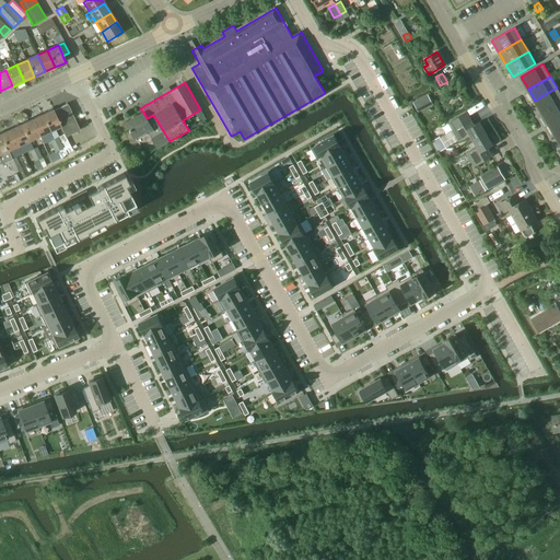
[(447,83),(438,89),(442,95),(452,90),(447,83)]
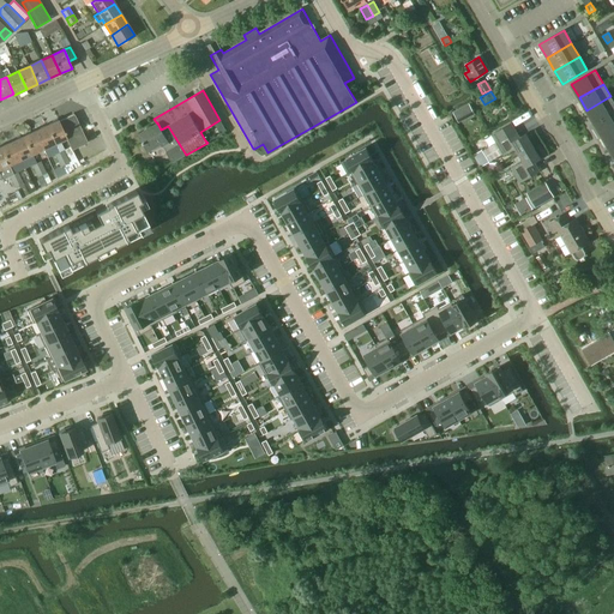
[(587,110),(594,124),(613,112),(613,102),(611,96),(587,110)]
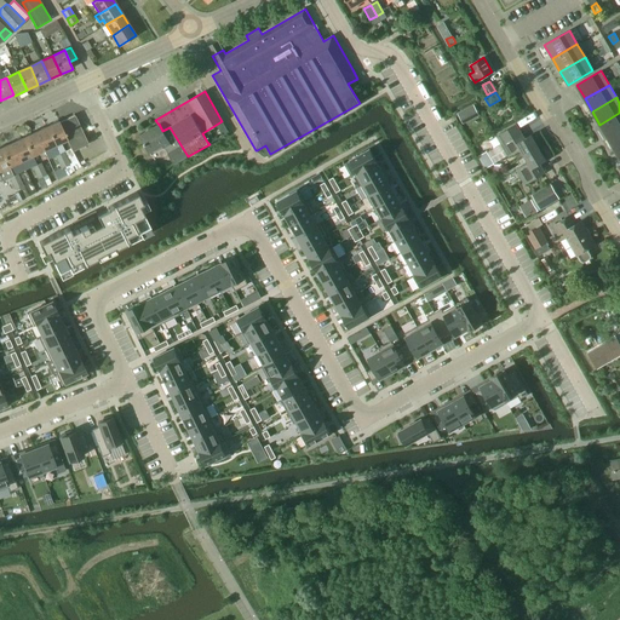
[(463,109),(458,113),(459,116),(463,122),(469,119),(464,109),(463,109)]
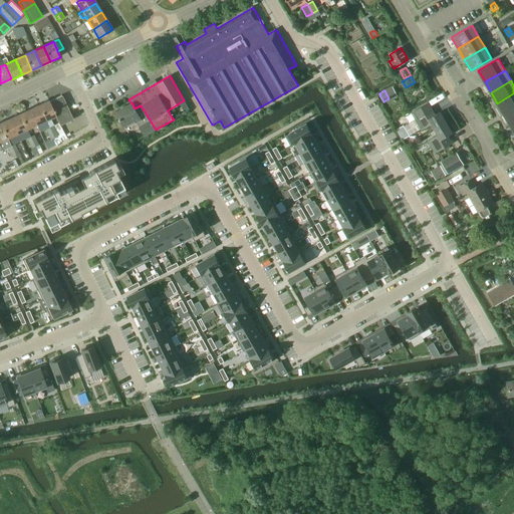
[(513,93),(497,103),(504,114),(513,108),(513,93)]
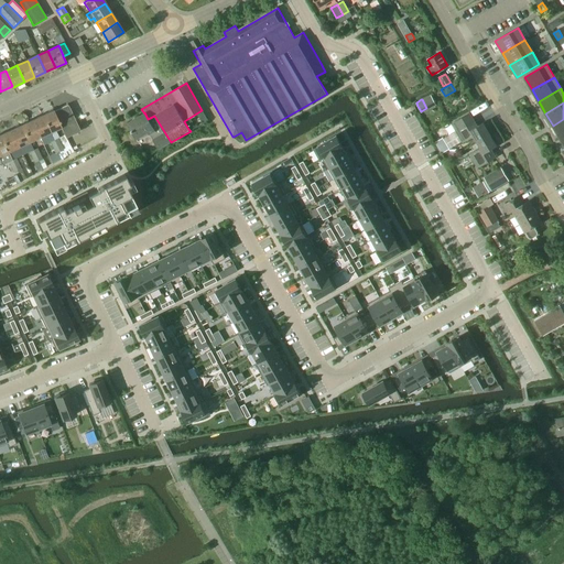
[(68,104),(54,111),(66,138),(82,130),(68,104)]
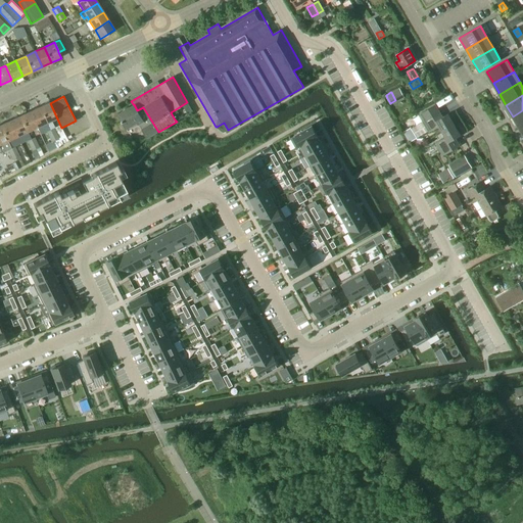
[(50,103),(50,102),(40,106),(48,123),(57,119),(50,103)]
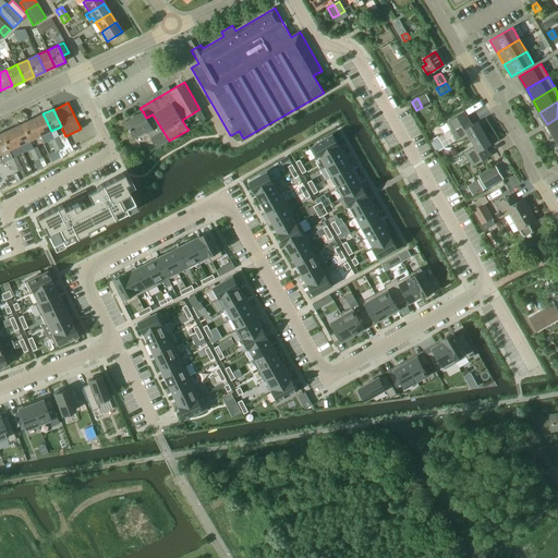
[(468,135),(471,141),(487,132),(482,122),(480,124),(477,122),(472,125),(464,112),(447,123),(458,142),(468,135)]
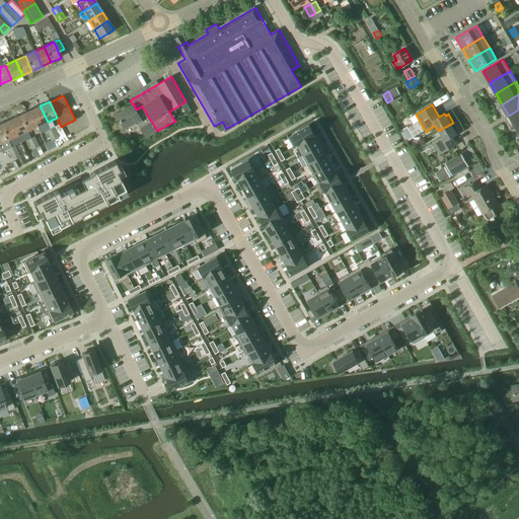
[(48,122),(40,105),(30,110),(38,126),(48,122)]
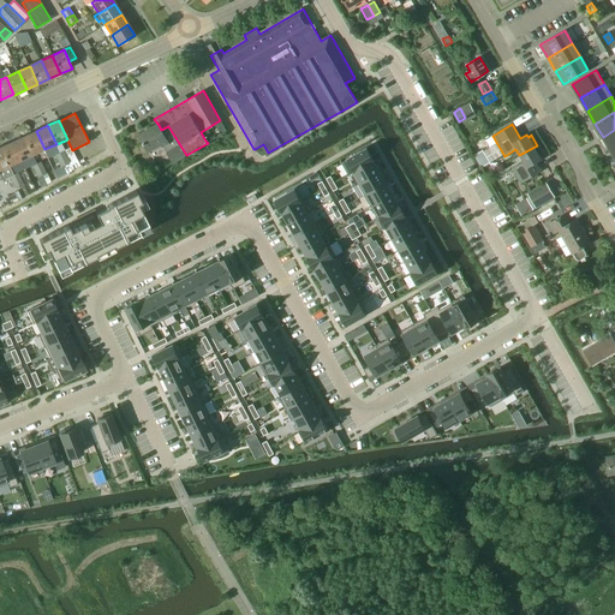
[(151,126),(138,133),(150,153),(162,145),(171,161),(172,162),(173,163),(186,155),(168,126),(161,130),(159,126),(153,129),(151,126)]
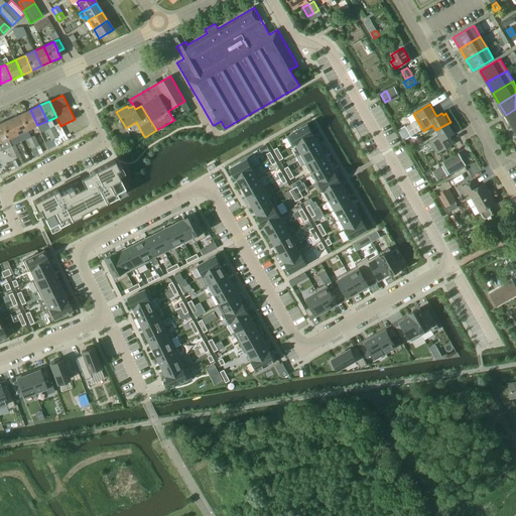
[(515,109),(506,115),(512,126),(515,123),(515,109)]
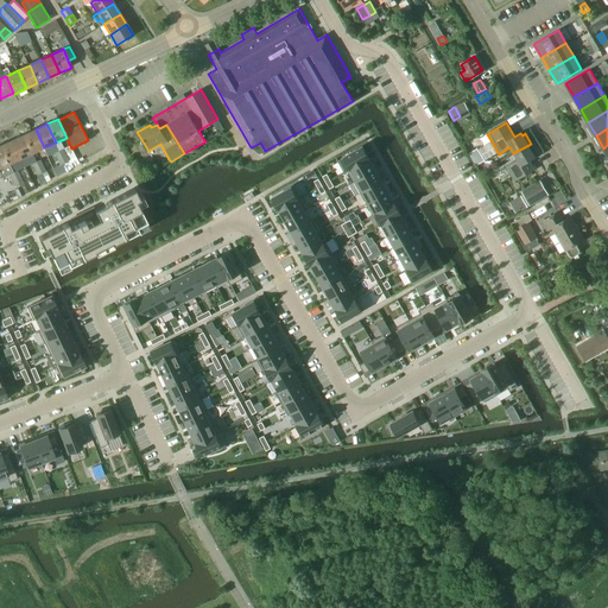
[(44,147),(36,130),(24,135),(32,153),(44,147)]
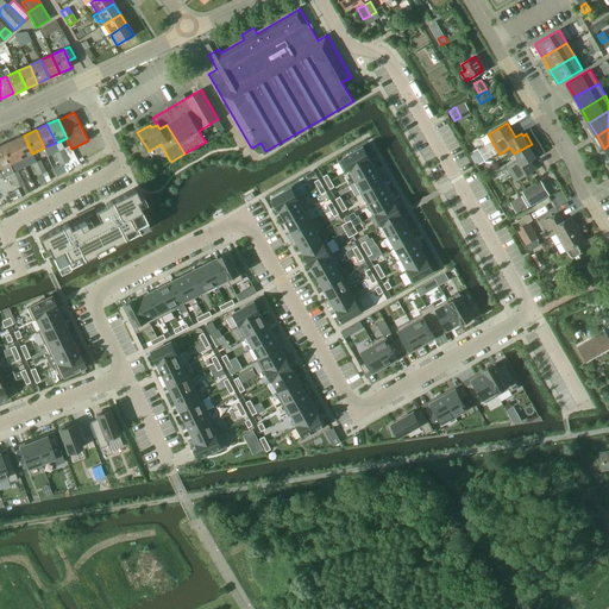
[(12,140),(20,158),(32,154),(24,136),(12,140)]
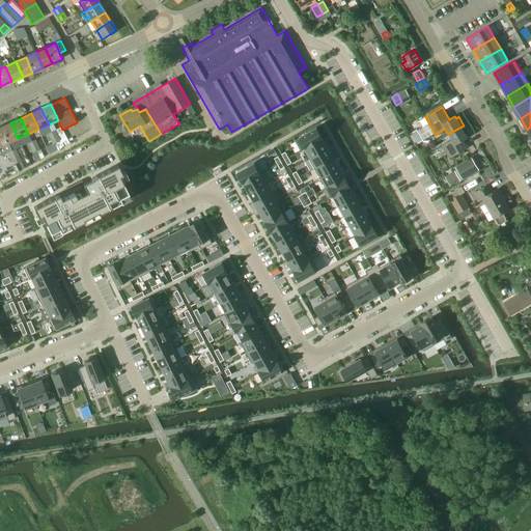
[(10,122),(1,127),(8,143),(18,138),(10,122)]
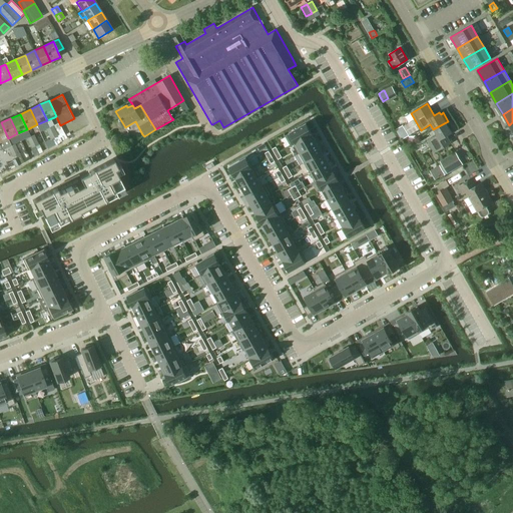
[(448,121),(433,129),(437,134),(427,140),(434,153),(451,143),(446,136),(452,133),(450,131),(453,129),(448,121)]
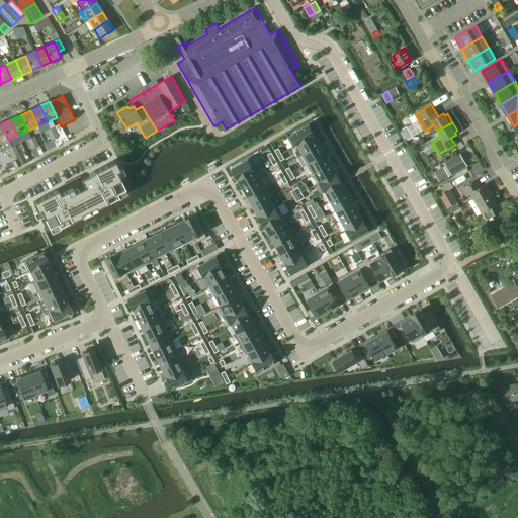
[(1,123),(0,123),(0,147),(0,148),(2,151),(7,148),(11,146),(8,140),(1,123)]
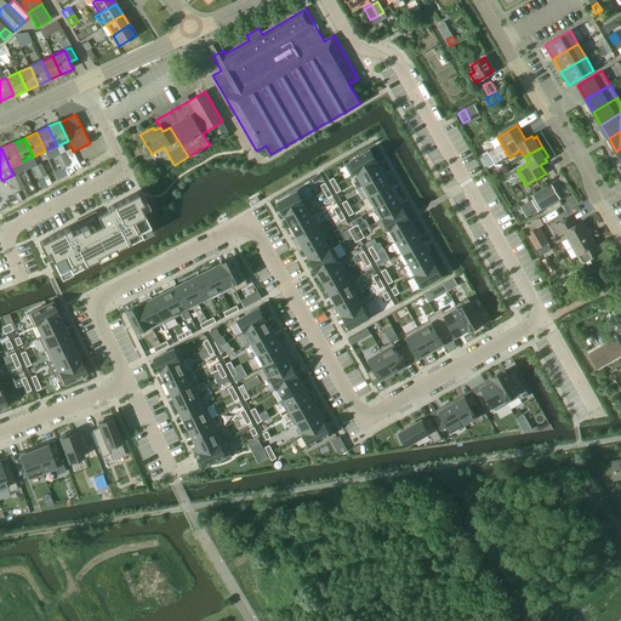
[(370,149),(345,164),(352,177),(355,175),(377,163),(370,149)]
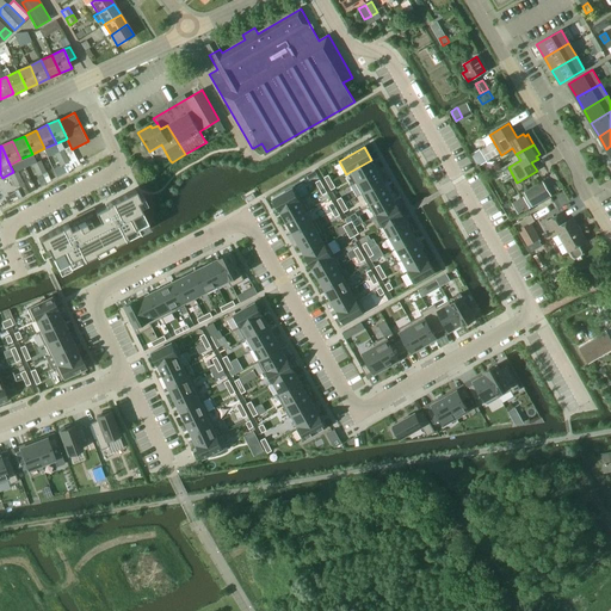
[(63,149),(59,152),(65,164),(68,161),(63,149)]
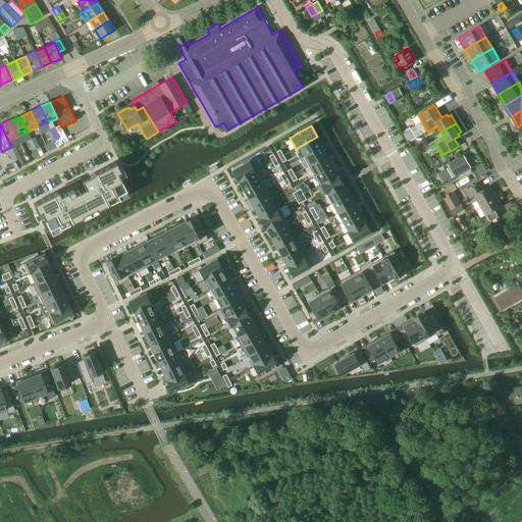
[(402,132),(409,143),(416,138),(410,127),(402,132)]
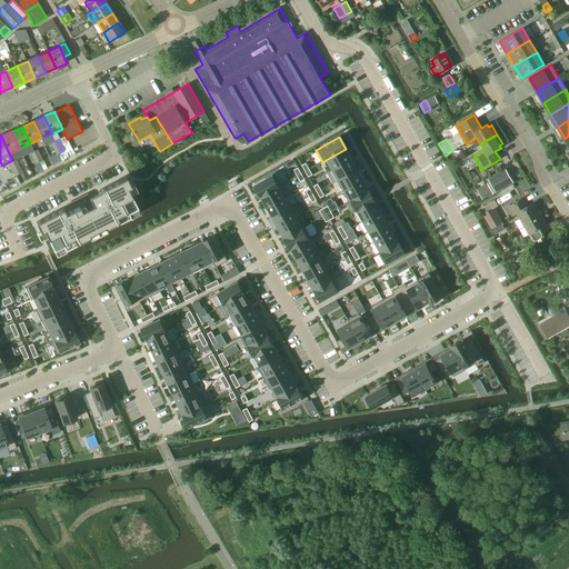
[(55,141),(50,143),(56,155),(60,152),(55,141)]
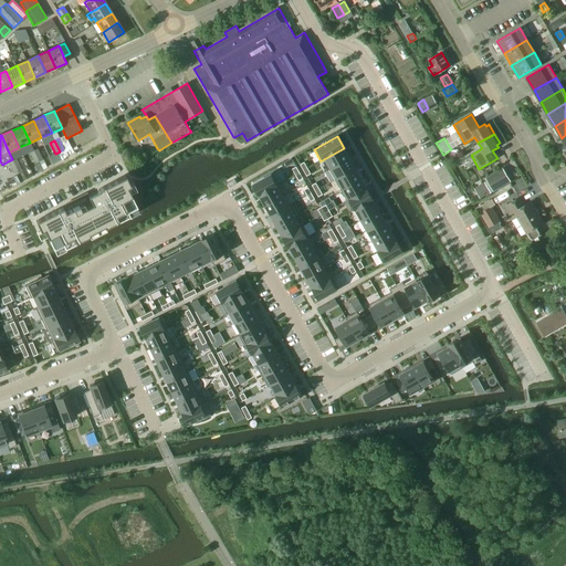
[(37,148),(33,150),(39,160),(42,169),(45,176),(49,174),(37,148)]
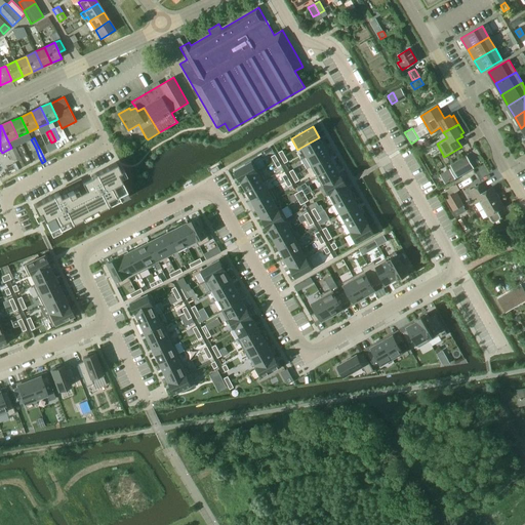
[(319,137),(300,148),(306,157),(324,147),(319,137)]
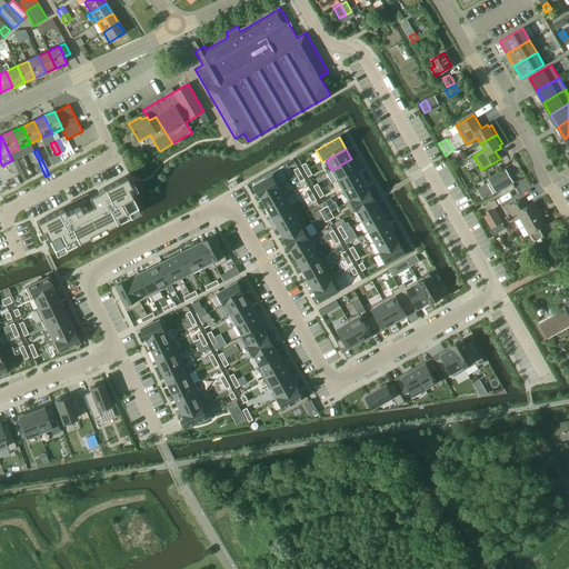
[(33,151),(29,153),(35,163),(39,161),(33,151)]
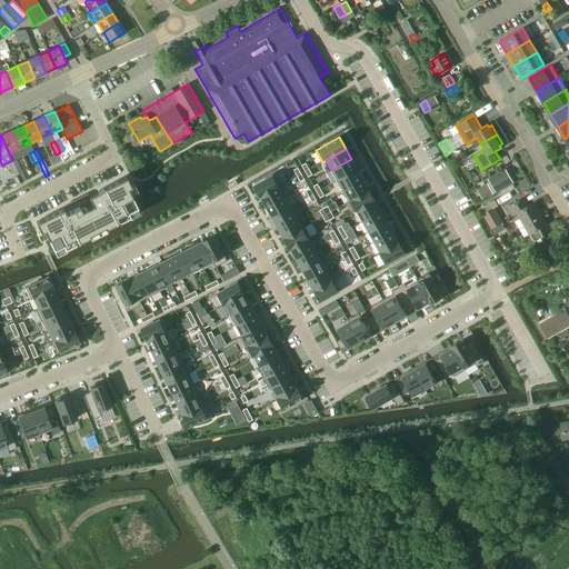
[(292,159),(286,163),(288,168),(296,163),(292,159)]
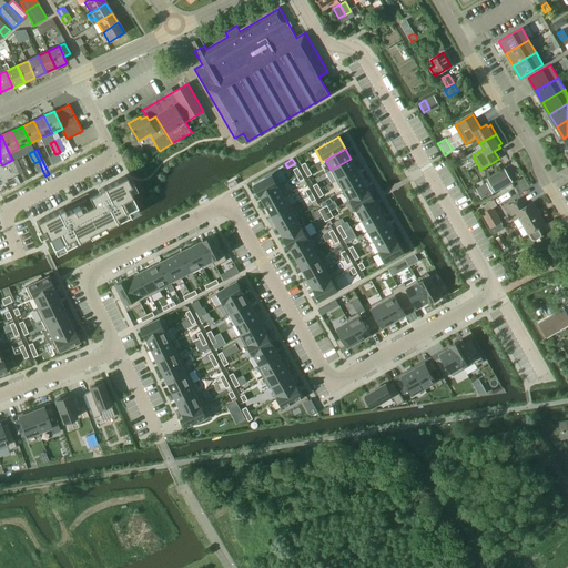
[(351,159),(331,170),(336,180),(356,169),(351,159)]
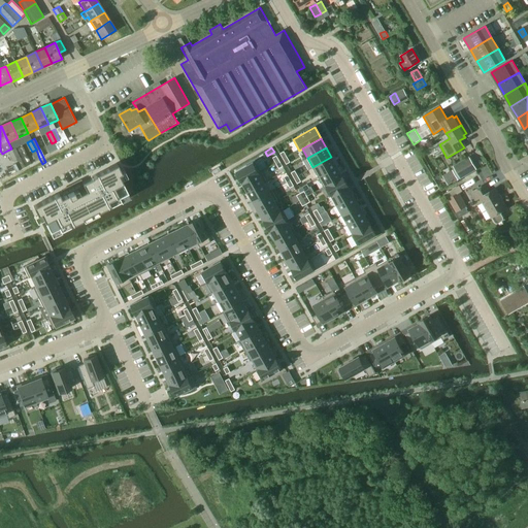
[(11,149),(7,151),(12,161),(17,160),(11,149)]
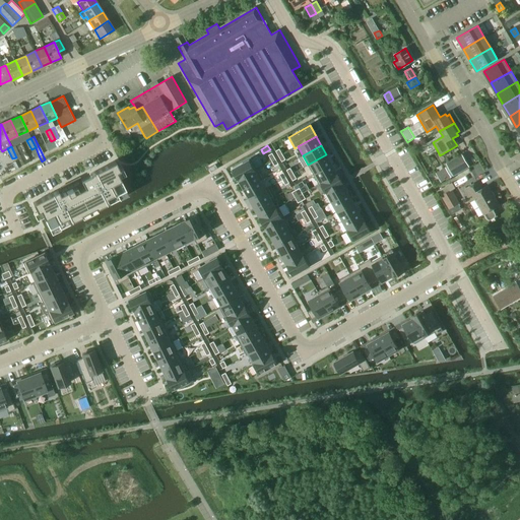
[(326,154),(308,165),(314,175),(331,165),(326,154)]
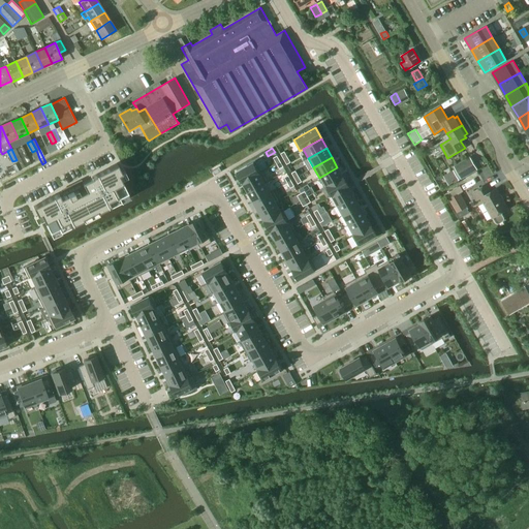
[(461,178),(475,169),(469,158),(455,167),(456,169),(461,178)]
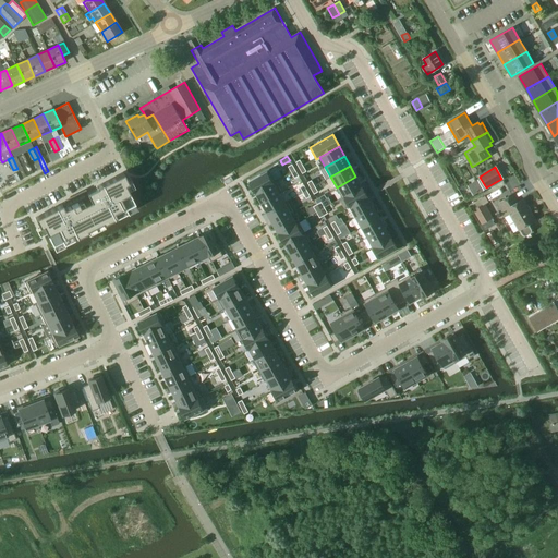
[(269,170),(251,181),(256,192),(276,181),(269,170)]
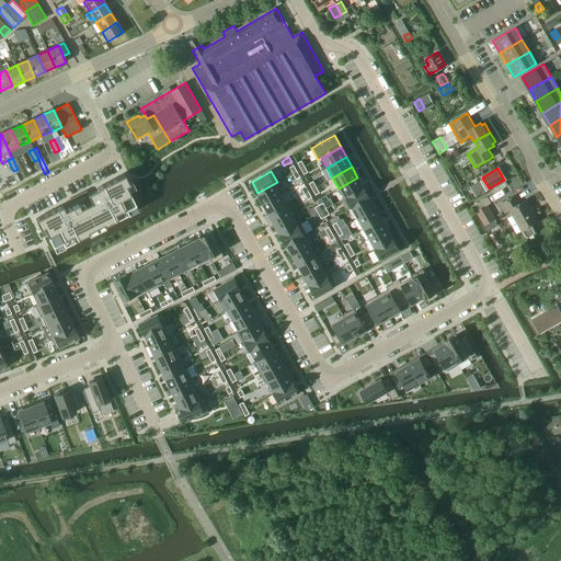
[(19,172),(13,175),(16,182),(22,180),(19,172)]
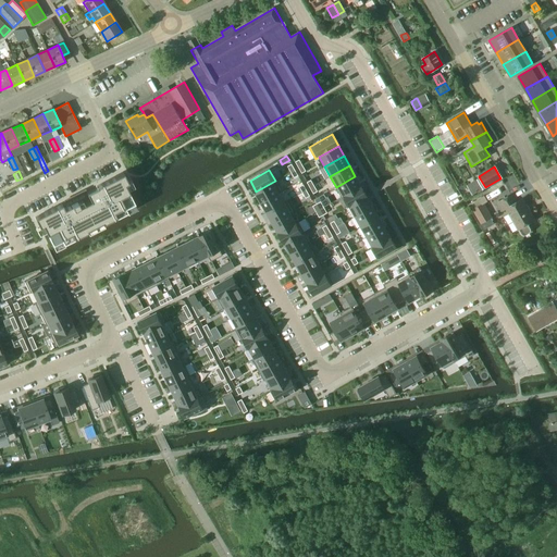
[(61,203),(34,218),(39,226),(41,225),(45,231),(52,245),(61,239),(63,244),(75,237),(87,231),(85,229),(101,220),(102,223),(114,217),(115,218),(126,212),(124,208),(134,203),(127,189),(124,183),(127,182),(123,172),(96,186),(96,187),(86,193),(86,192),(73,198),(75,202),(63,208),(61,203)]
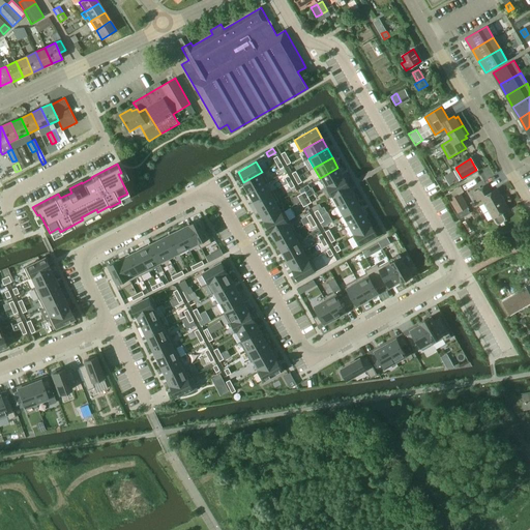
[(219,167),(213,171),(215,175),(223,172),(219,167)]
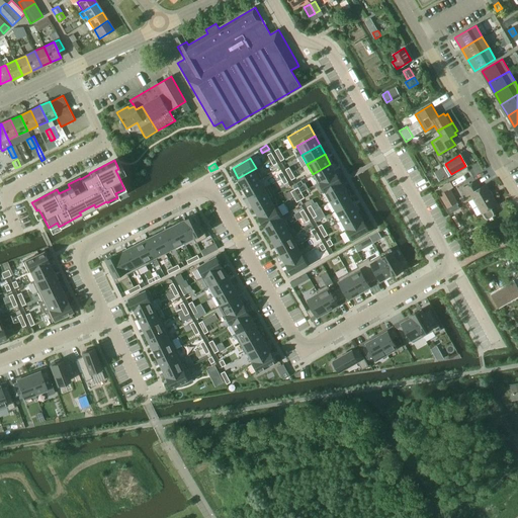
[(330,164),(313,174),(318,183),(336,173),(330,164)]
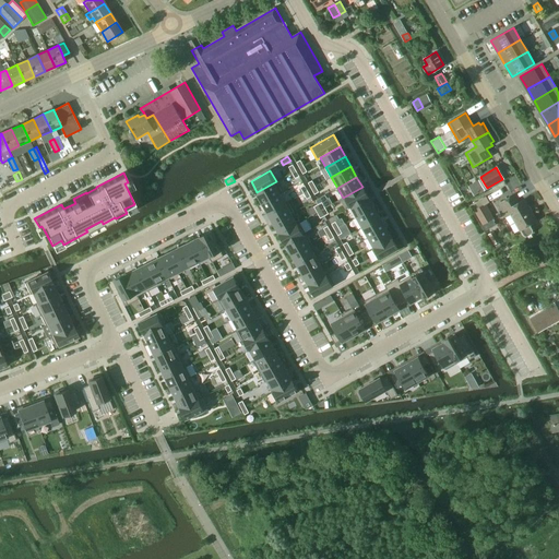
[(482,179),(470,186),(475,194),(487,188),(482,179)]
